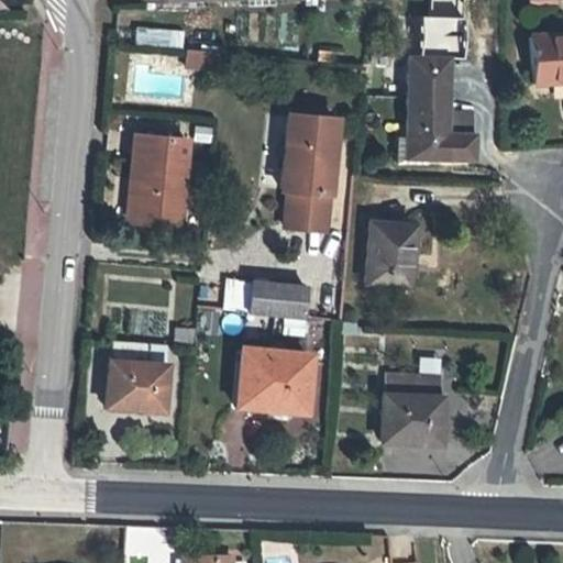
[(134,29),(134,42),(183,43),(183,29),(134,29)]
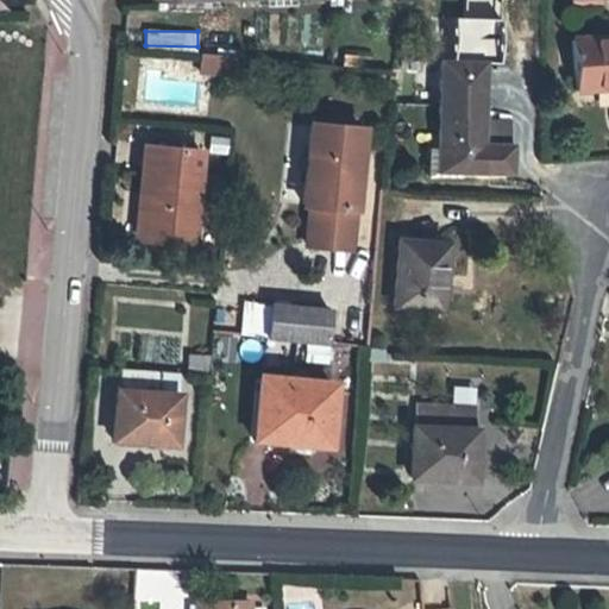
[(608,35),(572,38),(575,88),(608,86),(608,35)]
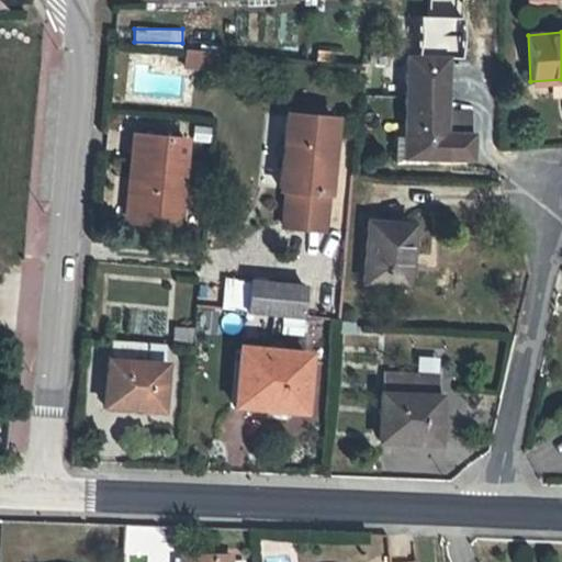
[(183,65),(204,66),(206,49),(186,47),(183,65)]
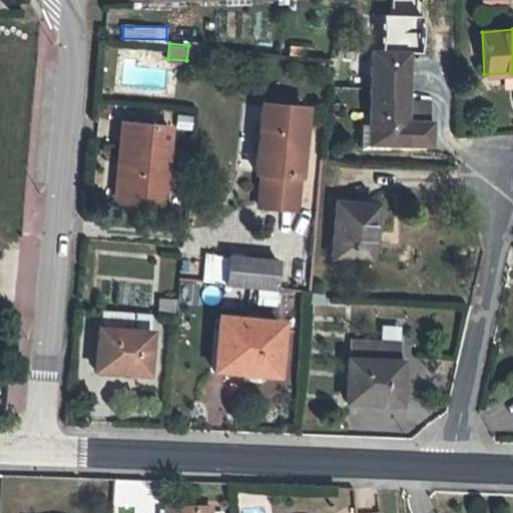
[(188,45),(186,60),(197,61),(199,46),(188,45)]
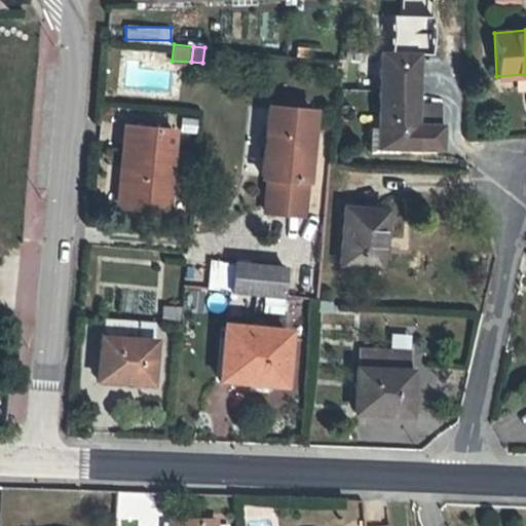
[(379,52),(378,126),(377,146),(440,147),(441,124),(415,123),(415,107),(416,52),(379,52)]
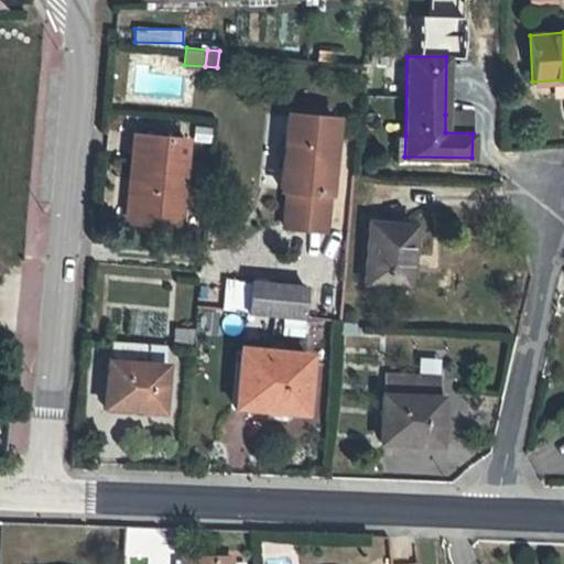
[(288,188),(284,226),(324,229),(334,118),(288,114),(281,188),(288,188)]
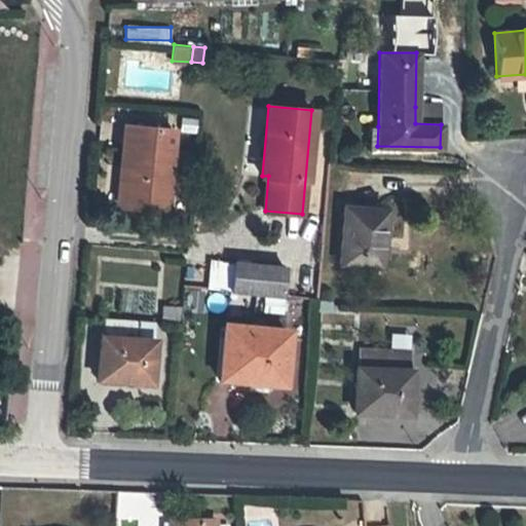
[(441,107),(415,107),(415,123),(441,124),(441,107)]
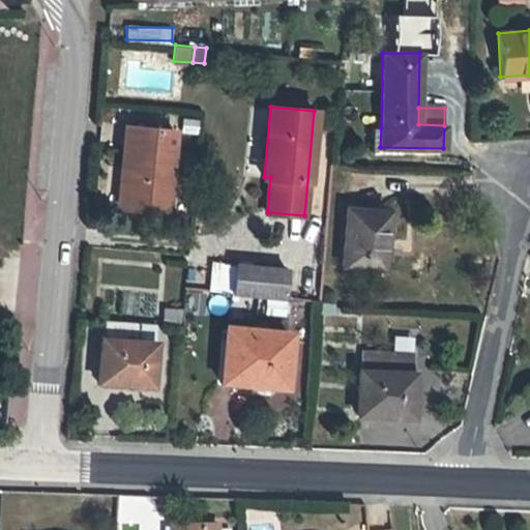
[(167,211),(174,130),(128,126),(121,207),(167,211)]
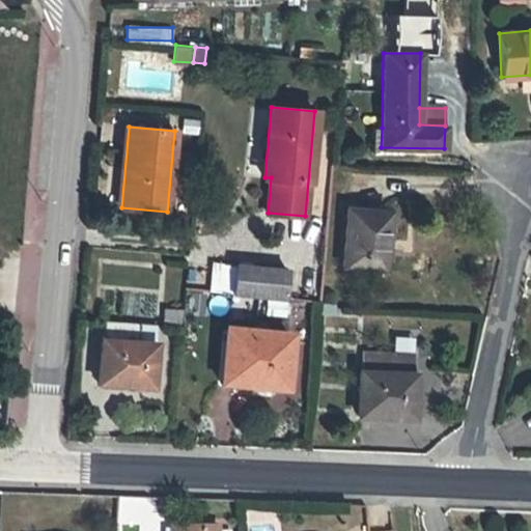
[(381,154),(381,147),(382,128),(371,128),(370,154),(381,154)]
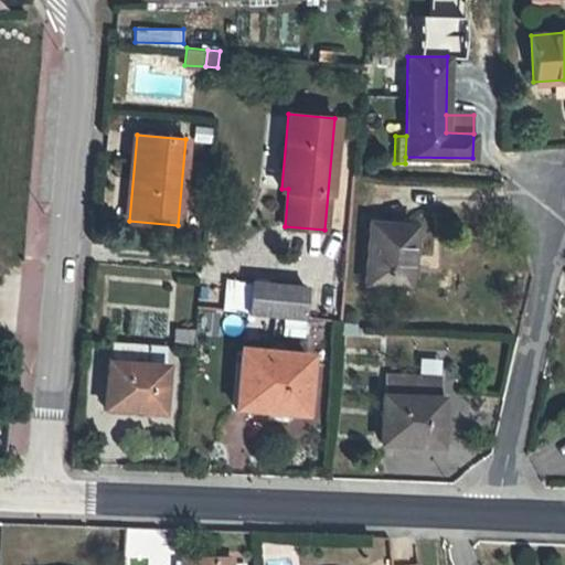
[(407,264),(411,225),(370,222),(366,283),(409,286),(412,265),(407,264)]
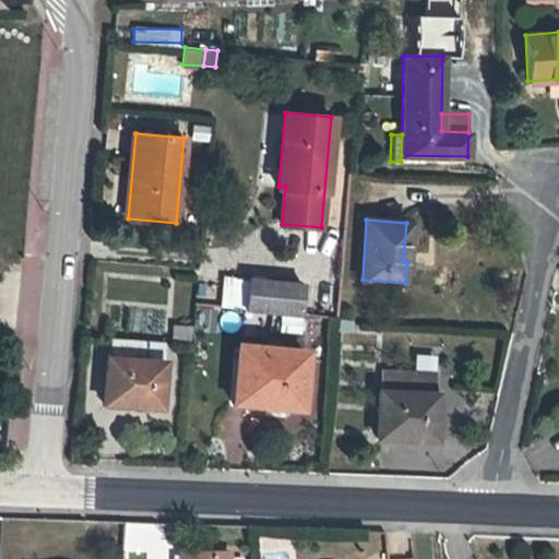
[(298,314),(301,283),(235,276),(232,307),(298,314)]
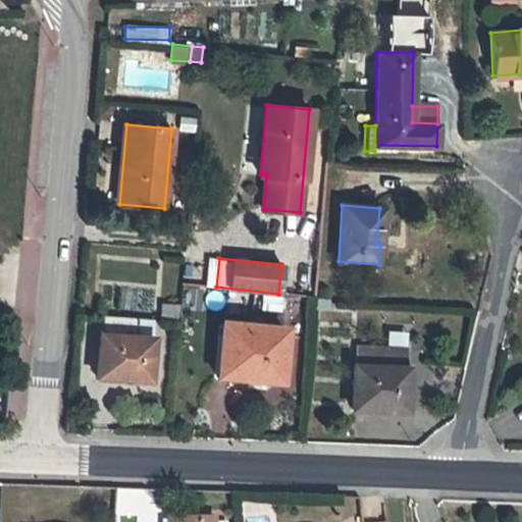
[(160,320),(177,321),(178,305),(161,304),(160,320)]
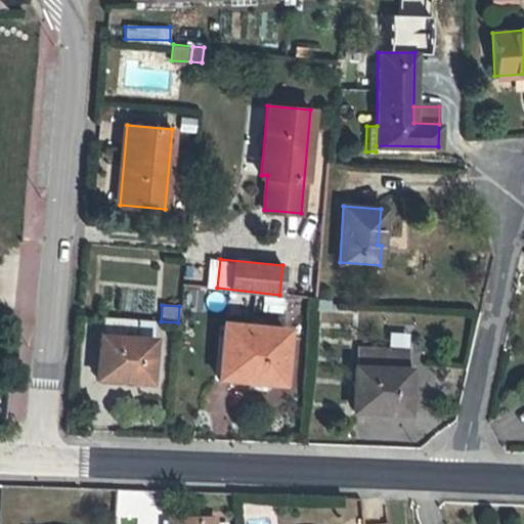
[(100,317),(96,374),(114,376),(114,378),(148,381),(151,339),(135,337),(137,320),(100,317)]
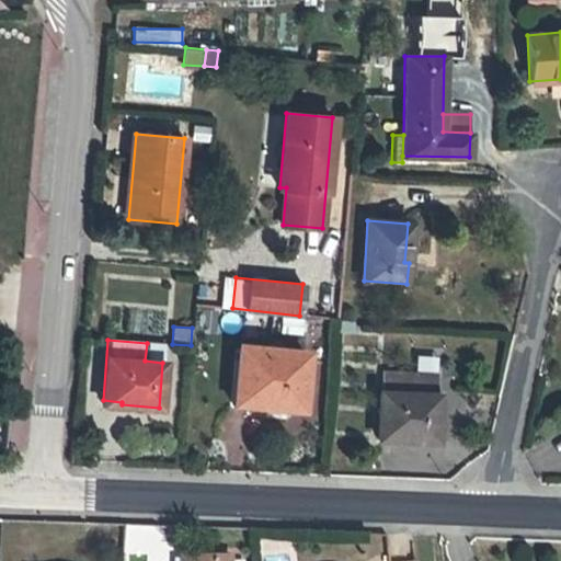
[(258,398),(256,409),(273,410),(273,404),(299,407),(305,353),(240,347),(236,396),(258,398)]
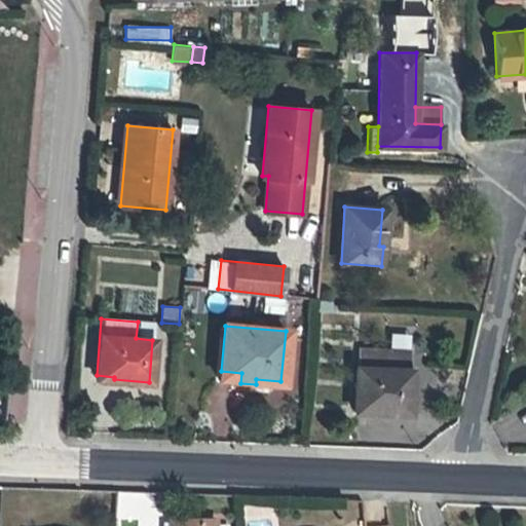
[(359,349),(358,368),(355,368),(354,407),(372,408),(372,411),(407,412),(408,370),(406,370),(407,351),(359,349)]
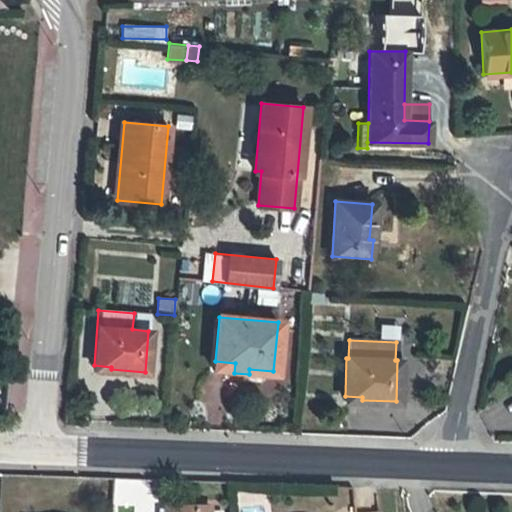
[(214,371),(234,373),(235,363),(215,361),(214,371)]
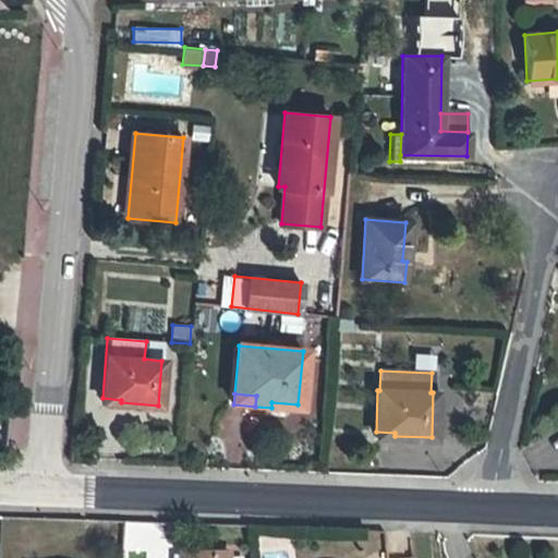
[(26,519),(26,542),(75,543),(76,520),(26,519)]
